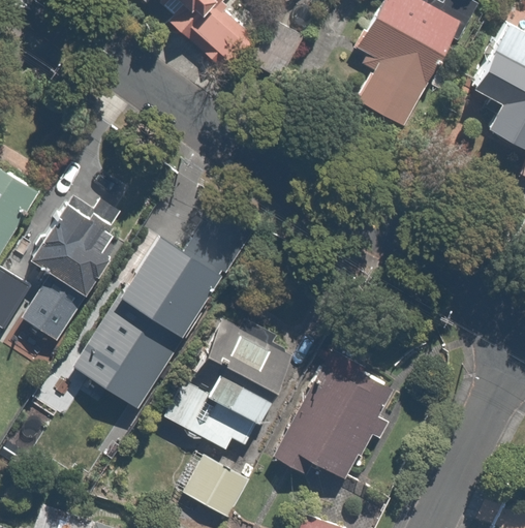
[(155,0),(211,75),(258,40),(228,0),(155,0)]
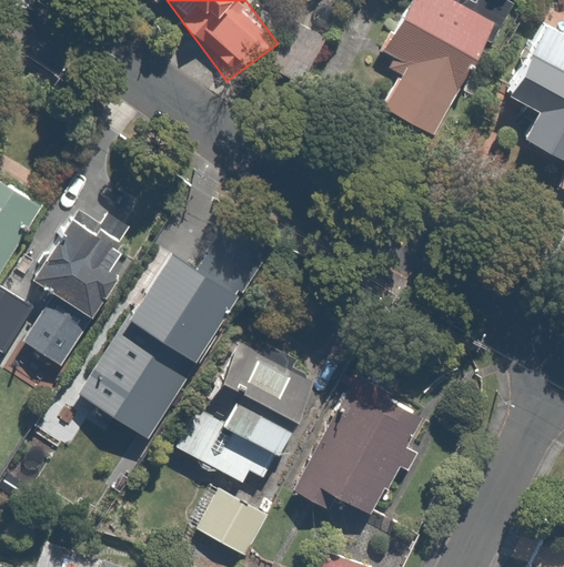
[(507,30),(452,0),(413,0),(381,58),(400,68),(380,103),(446,140),(507,30)]
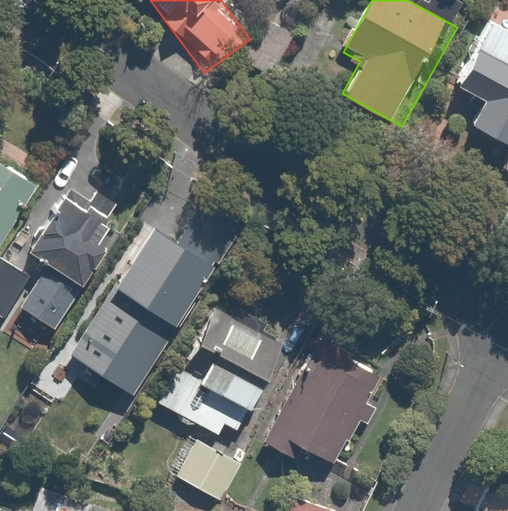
[(492,25),(459,81),(486,97),(470,122),(507,145),(497,164),(507,170),(507,26),(504,33),(492,25)]
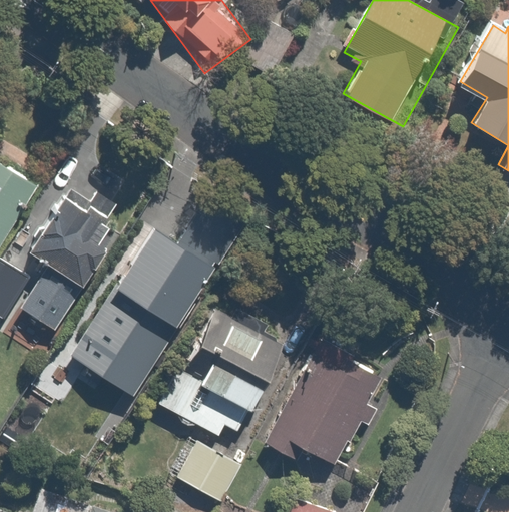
[(0,252),(42,188),(0,160),(0,252)]
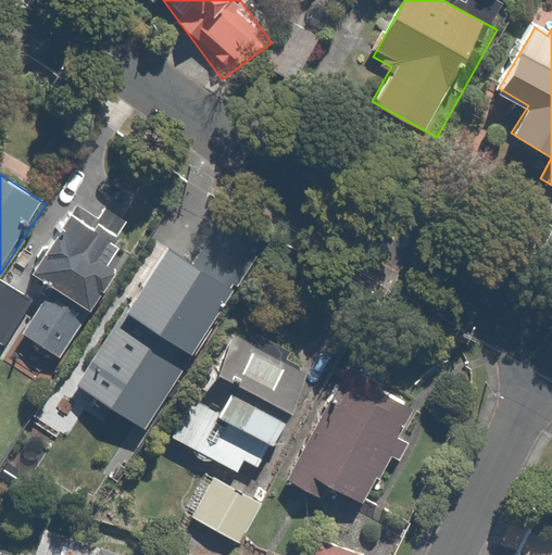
[(76,207),(32,275),(96,316),(126,269),(111,260),(125,239),(76,207)]
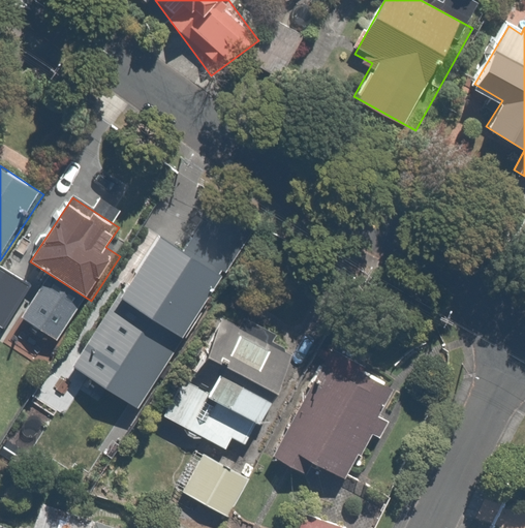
[(159,237),(96,329),(129,351),(104,387),(141,412),(240,267),(195,236),(184,253),(159,237)]
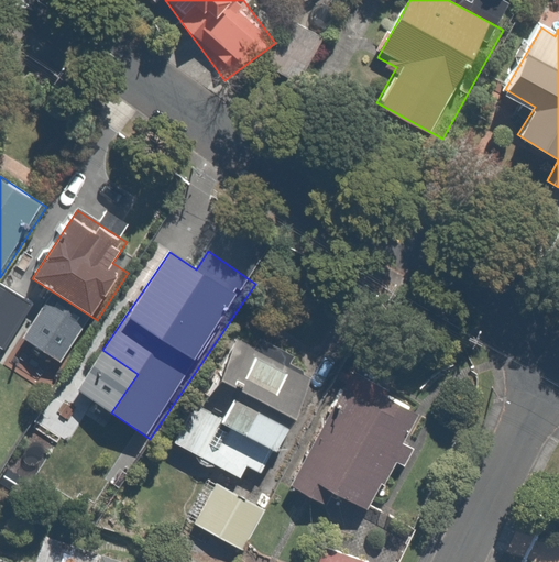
[(324,394),(238,339),(174,439),(236,477),(243,465),(259,474),(273,451),(283,458),(324,394)]
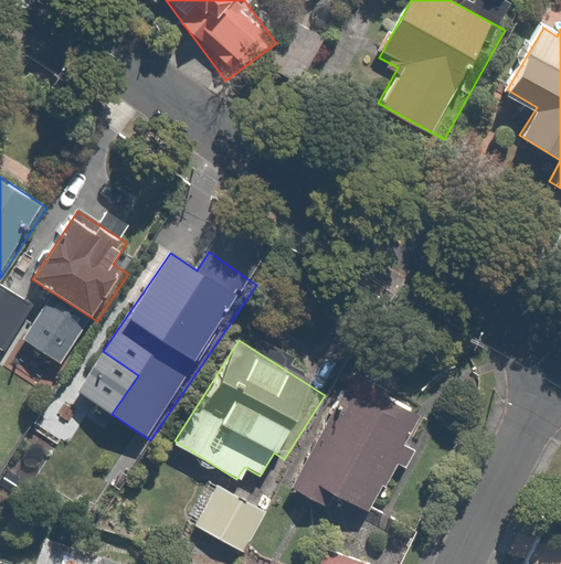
[(359,372),(292,489),(328,510),(337,496),(369,515),(424,422),(381,396),(387,389),(359,372)]
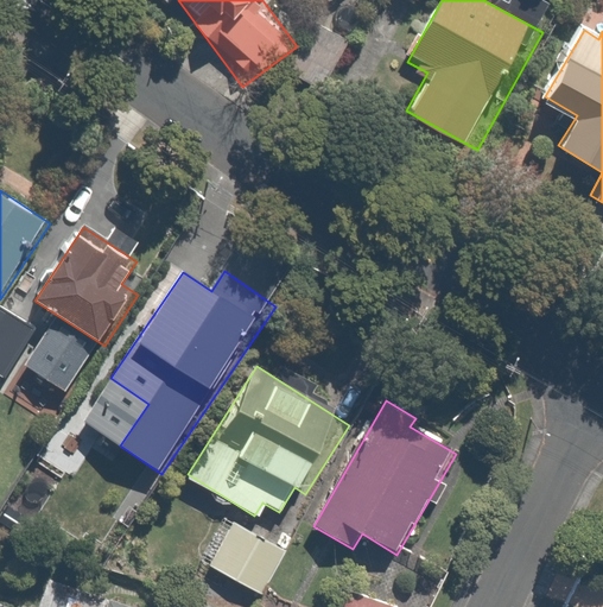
[(68,406),(33,456),(77,487),(112,437),(68,406)]
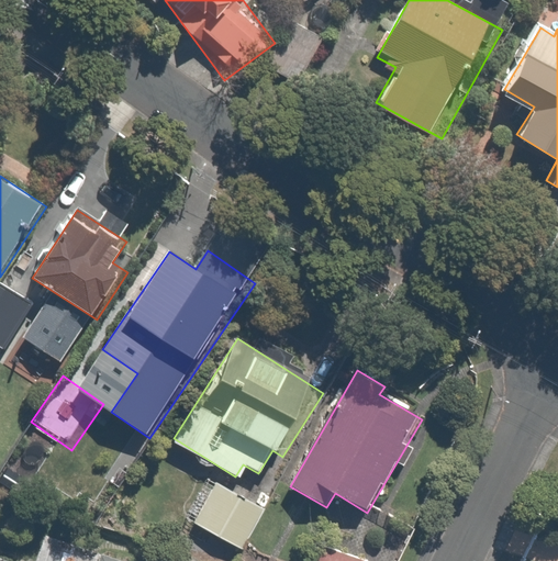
[(264,513),(211,482),(186,525),(238,556),(264,513)]
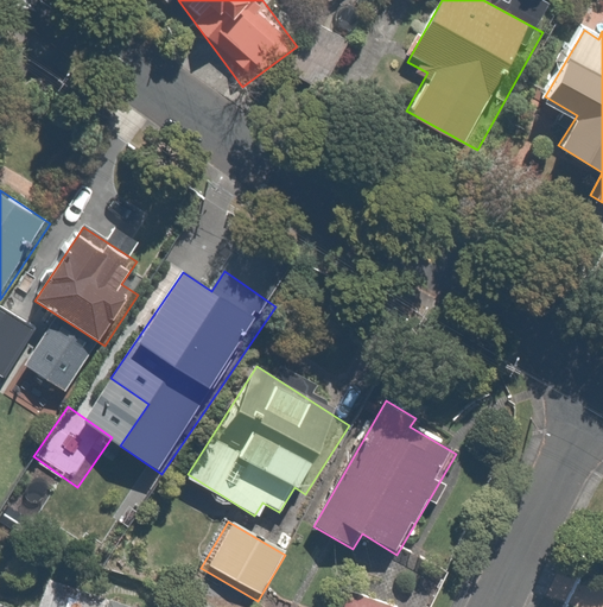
[(387,606),(351,594),(346,606),(387,606)]
